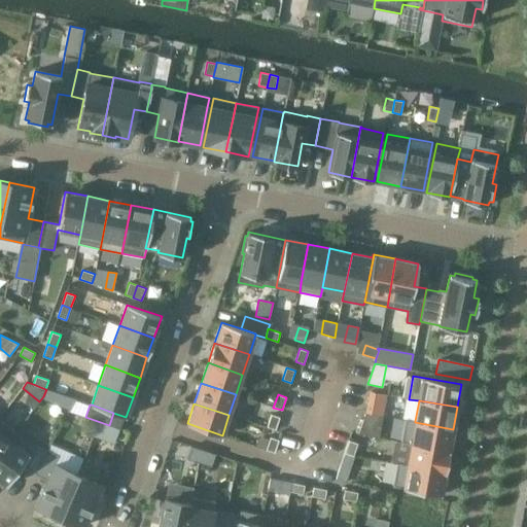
[(374,415),(365,413),(361,424),(371,427),(374,415)]
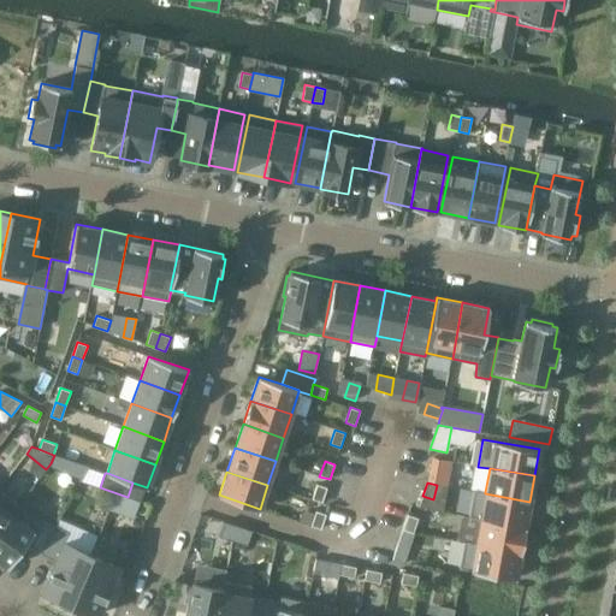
[(312,499),(323,503),(327,487),(317,485),(312,499)]
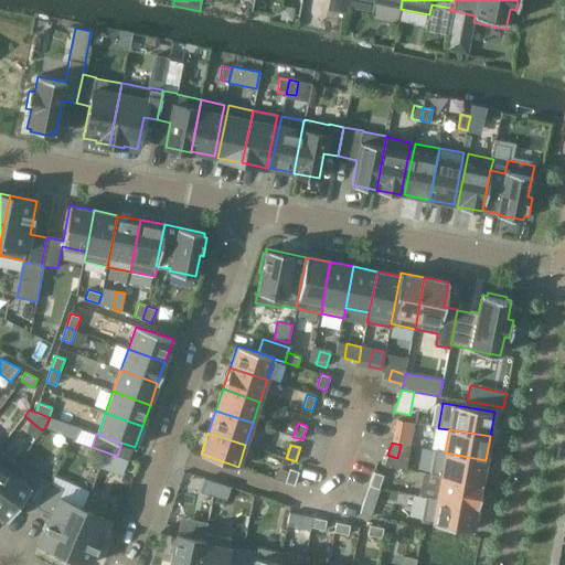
[(0,492),(21,466),(0,449),(0,492)]
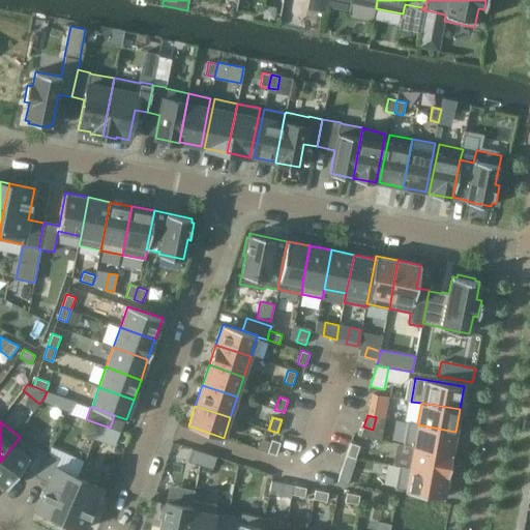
[(413,446),(451,453),(455,432),(417,424),(417,423),(408,421),(403,445),(413,447),(413,446)]
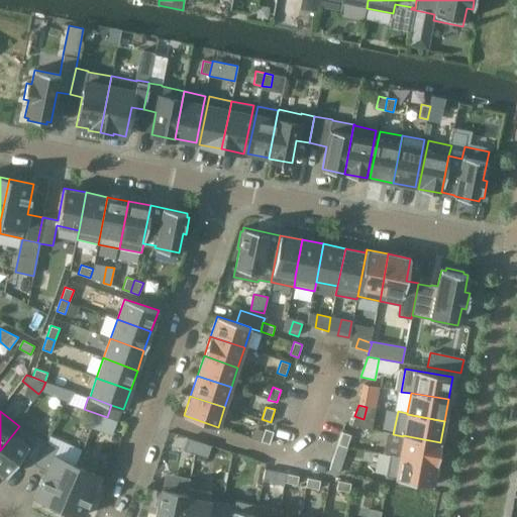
[(34,437),(19,426),(0,450),(0,471),(6,476),(20,456),(33,463),(46,441),(36,435),(34,437)]
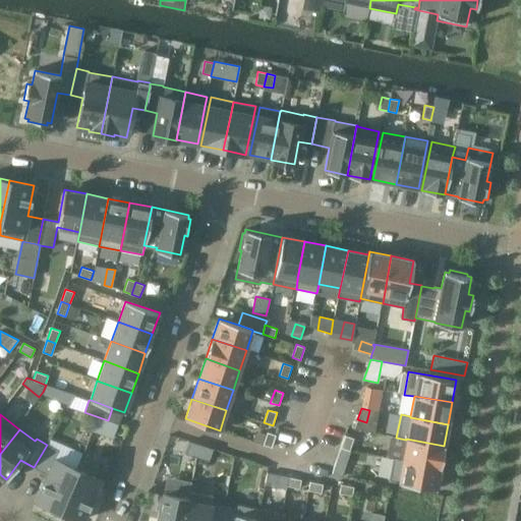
[(263,445),(272,448),(276,435),(267,432),(263,445)]
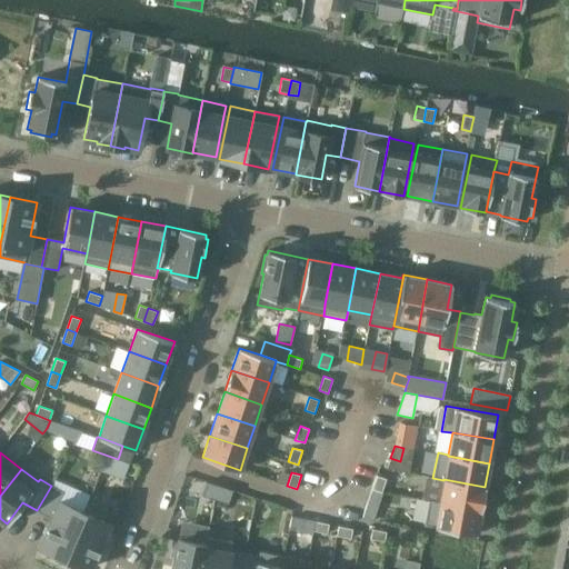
[(377,476),(372,489),(381,492),(386,479),(377,476)]
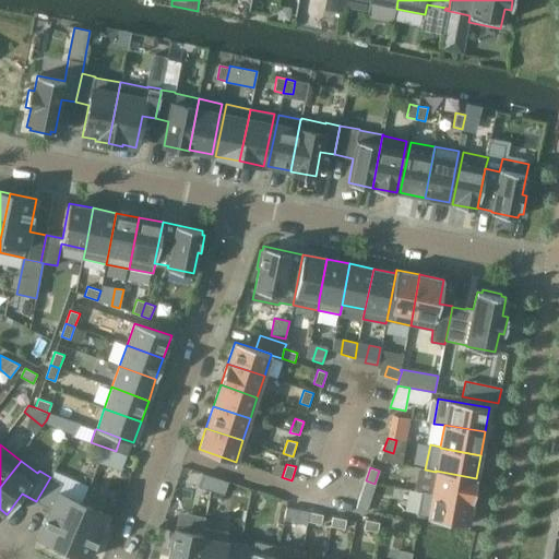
[(436,471),(436,472),(431,492),(431,494),(472,501),(476,478),(436,471)]
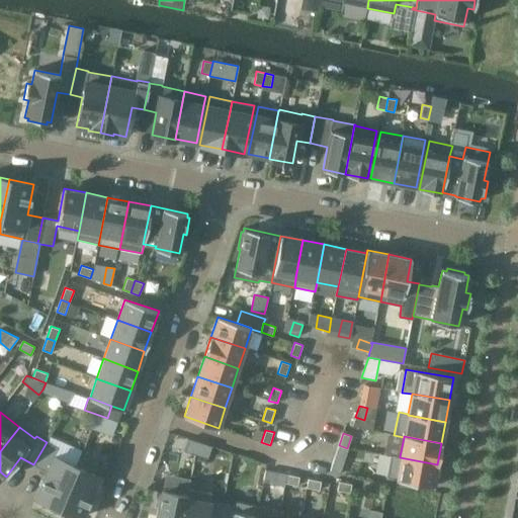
[(207,458),(211,446),(188,438),(184,451),(207,458)]
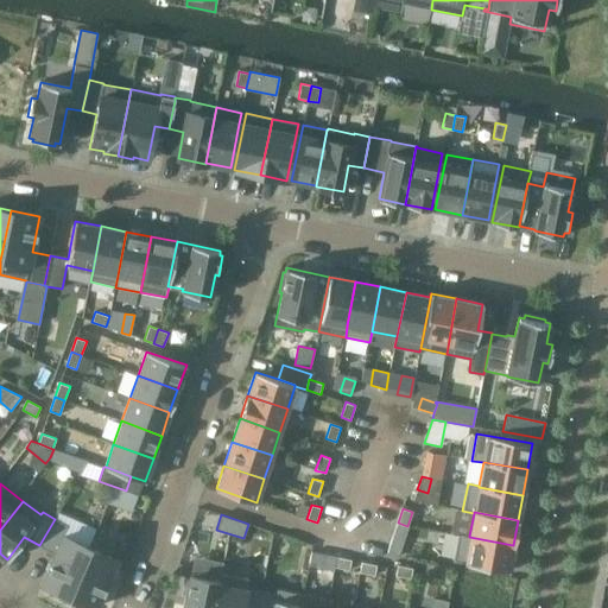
[(55,519),(39,545),(55,553),(42,584),(69,595),(95,536),(94,536),(89,546),(63,534),(68,525),(55,519)]
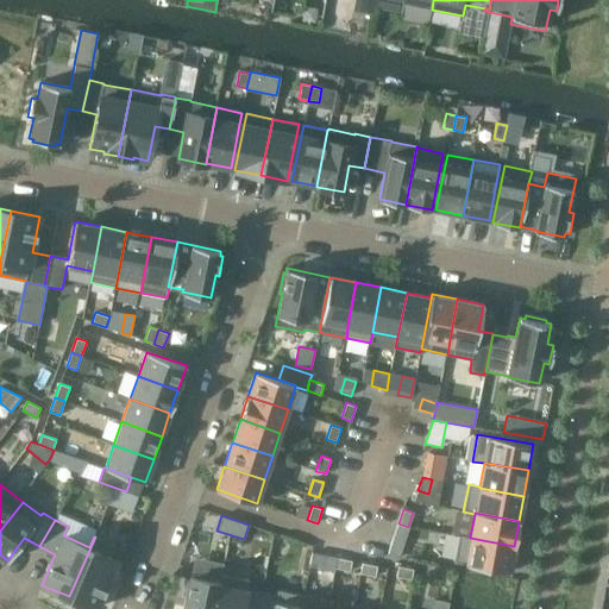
[(470,538),(470,537),(459,535),(453,563),(509,572),(514,546),(470,538)]
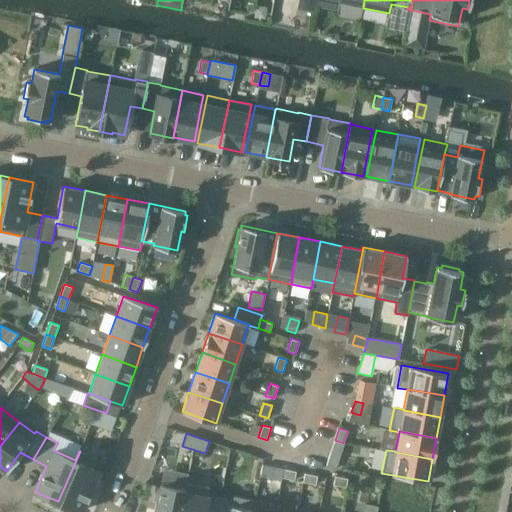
[(80,451),(58,501),(81,511),(103,461),(80,451)]
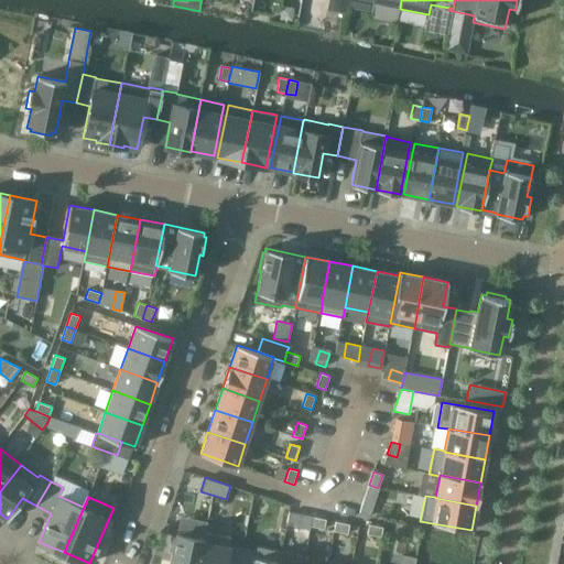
[(373,502),(364,499),(359,512),(368,516),(373,502)]
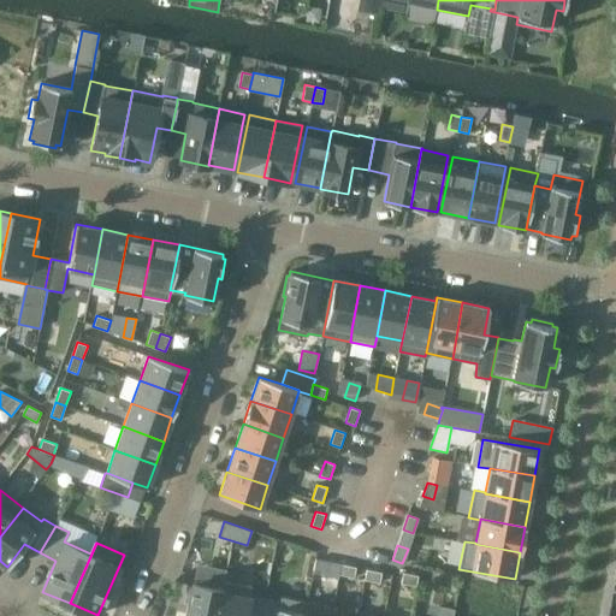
[(315,560),(313,573),(338,578),(339,575),(341,564),(315,560)]
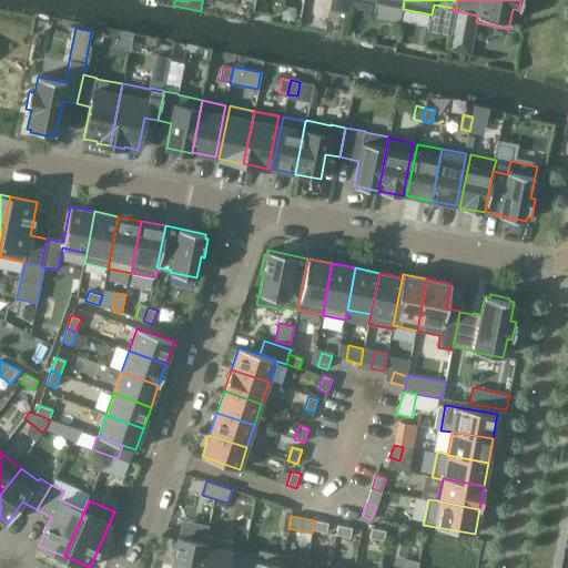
[(314,520),(313,530),(326,533),(328,523),(314,520)]
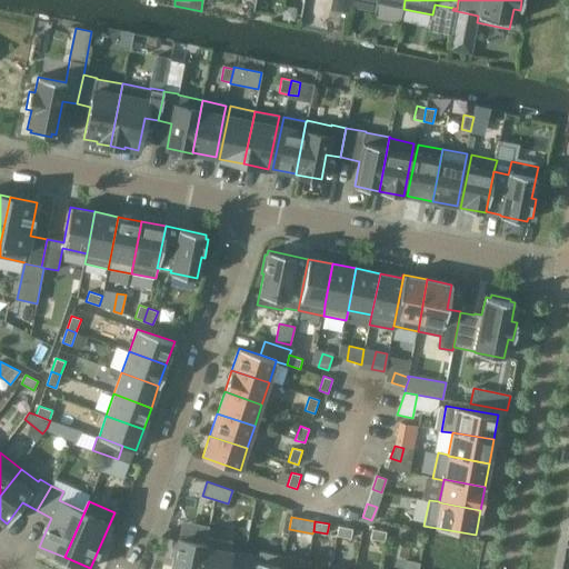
[(350,539),(352,529),(339,526),(337,536),(350,539)]
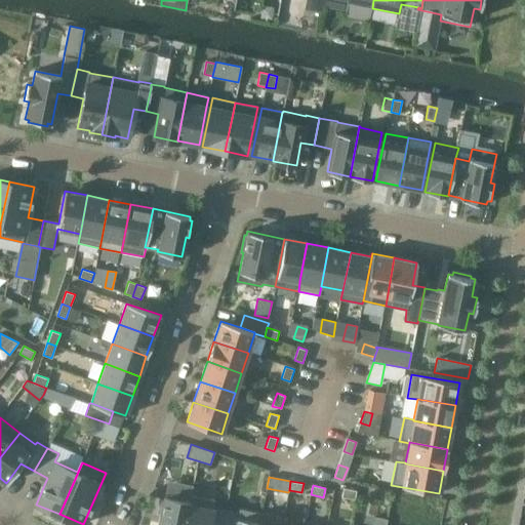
[(344,488),(342,492),(341,497),(354,499),(356,491),(344,488)]
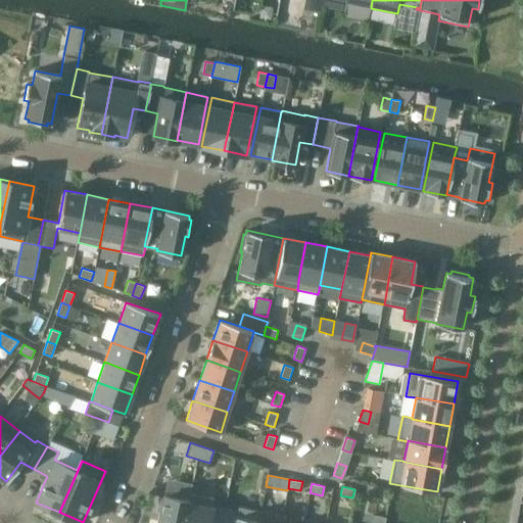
[(185,522),(191,493),(189,492),(188,501),(163,495),(163,498),(159,497),(156,511),(160,512),(157,522),(185,522)]
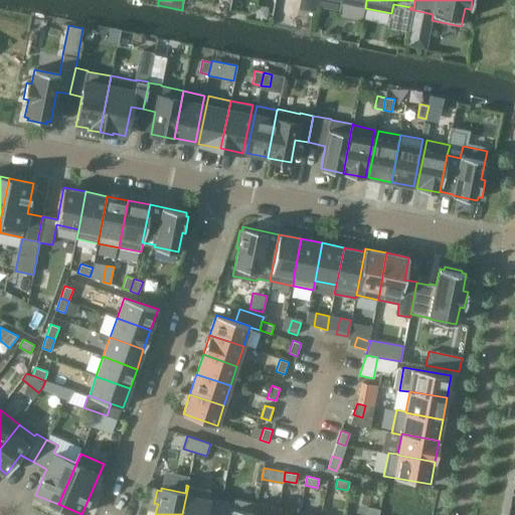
[(218,514),(221,500),(209,498),(210,490),(188,486),(182,514),(218,514)]
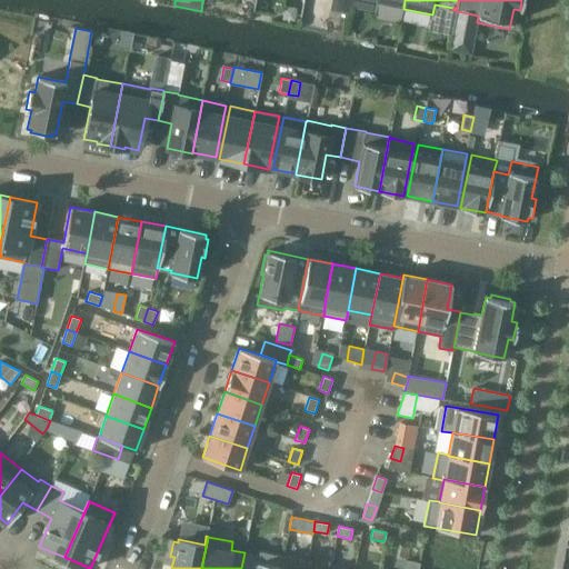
[(245,552),(241,568),(280,568),(283,556),(259,551),(258,556),(245,552)]
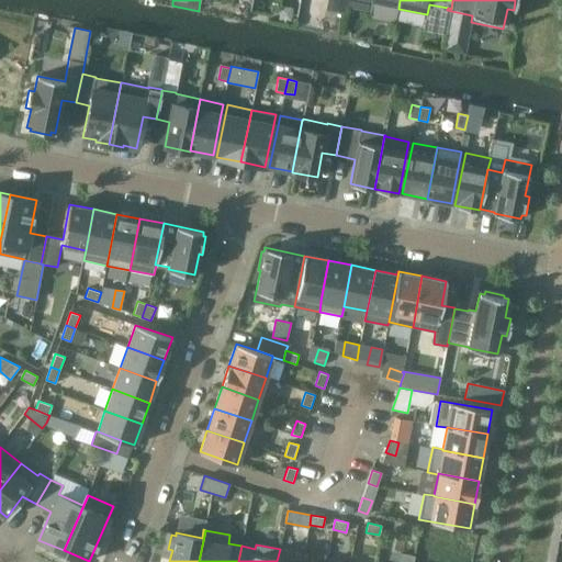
[(281,550),(280,549),(277,561),(302,561),(304,554),(281,550)]
